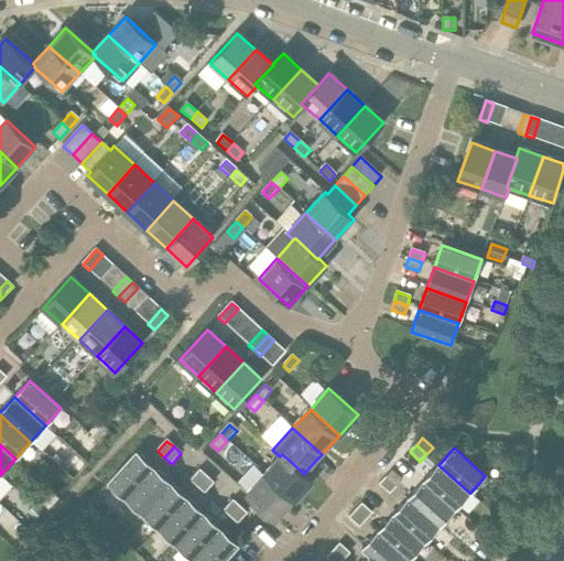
[(109,484),(126,499),(154,468),(137,453),(109,484)]
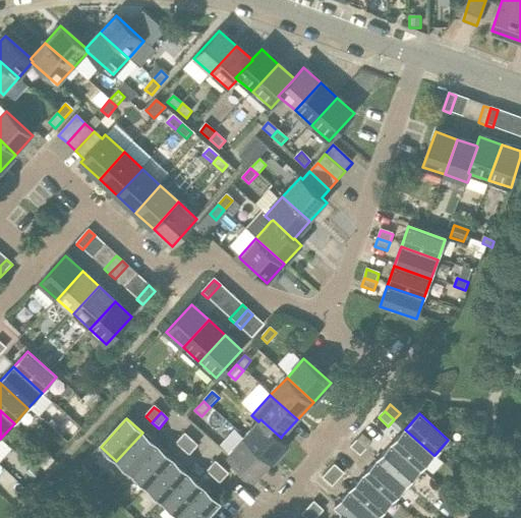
[(258,421),(244,438),(272,462),(289,444),(281,437),(281,438),(261,419),(258,421)]
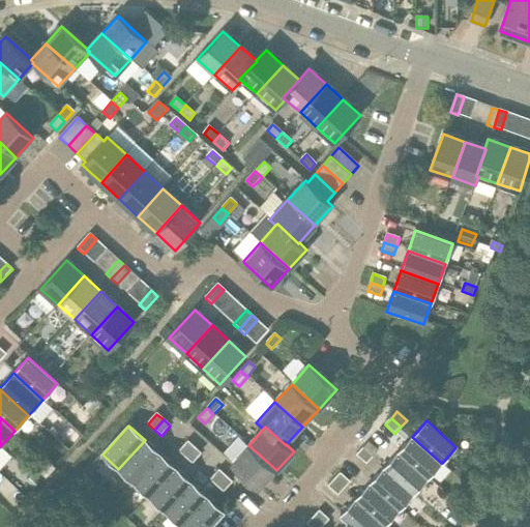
[(427,479),(441,463),(412,437),(398,452),(427,479)]
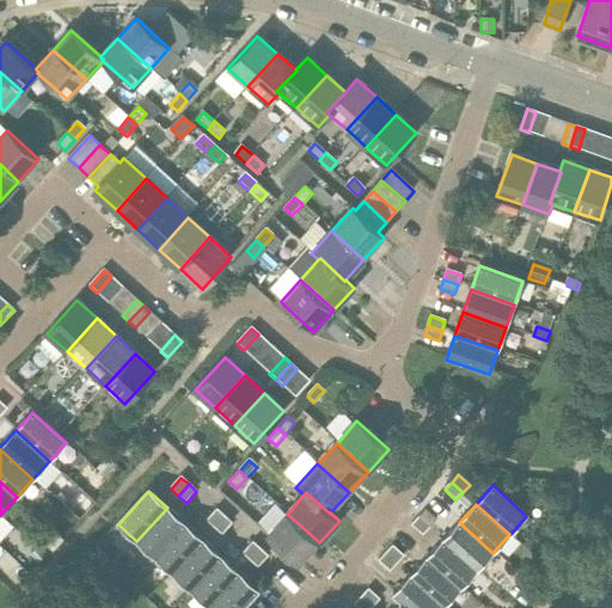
[(136,541),(155,558),(185,524),(167,508),(136,541)]
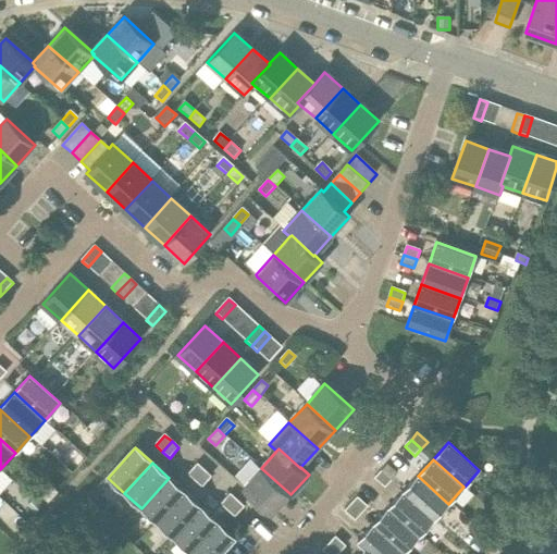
[(188,476),(195,481),(205,471),(198,465),(188,476)]
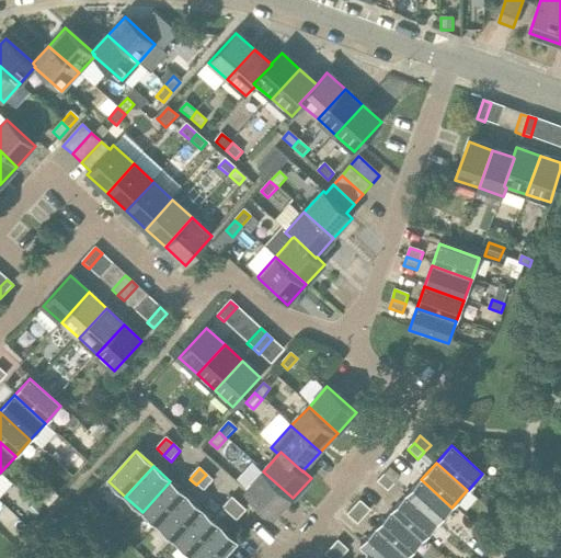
[(384,476),(395,485),(401,478),(390,468),(384,476)]
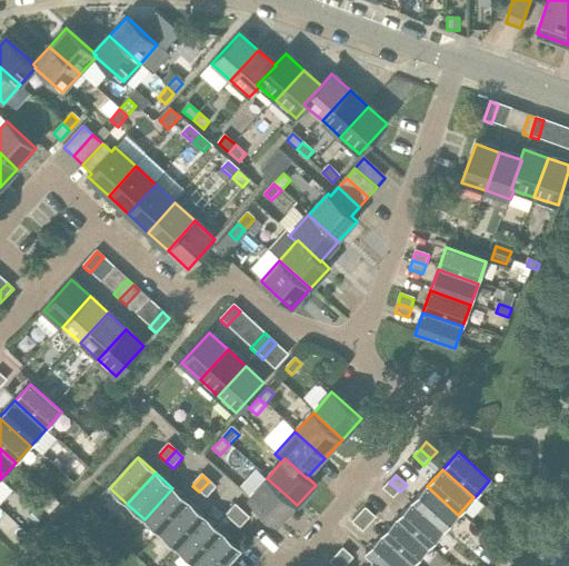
[(267,478),(263,483),(248,499),(278,526),(297,505),(267,478)]
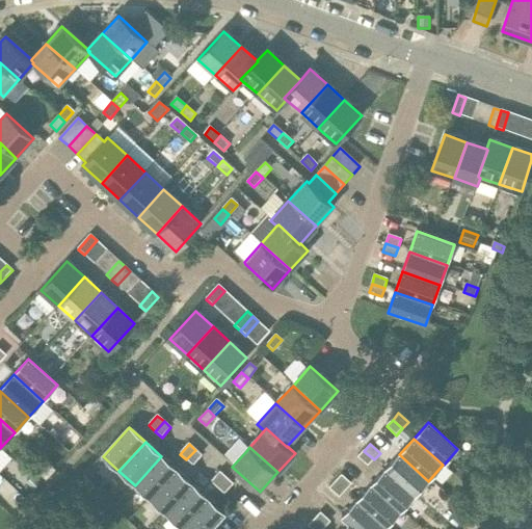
[(195,450),(186,459),(193,466),(202,456),(195,450)]
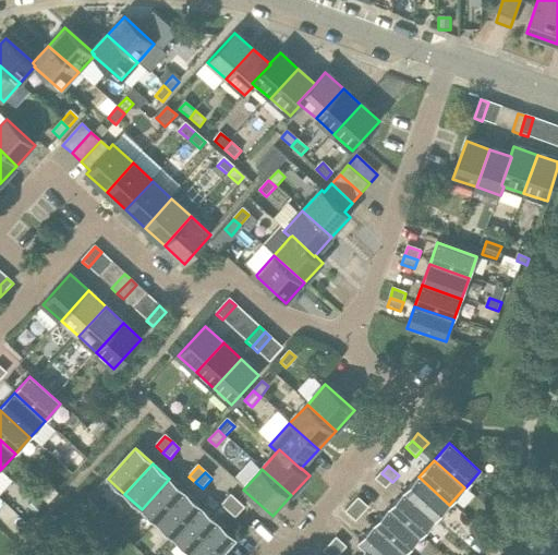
[(386,490),(392,482),(381,473),(375,480),(386,490)]
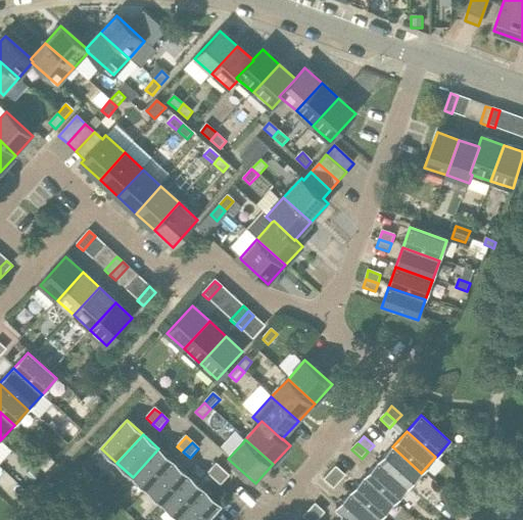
[(407,488),(421,473),(392,446),(379,462),(407,488)]
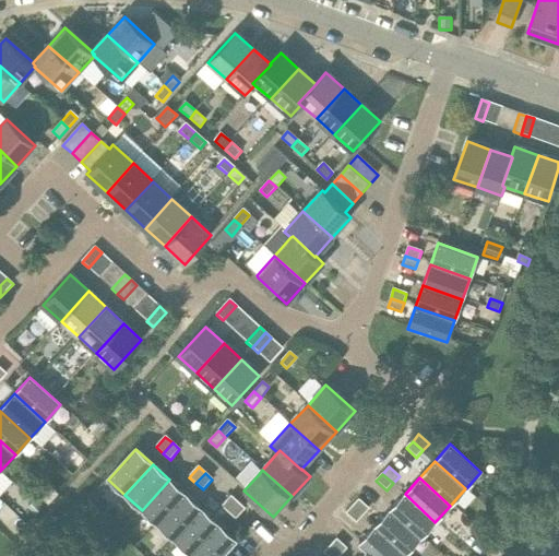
[(142,510),(158,524),(186,494),(169,480),(142,510)]
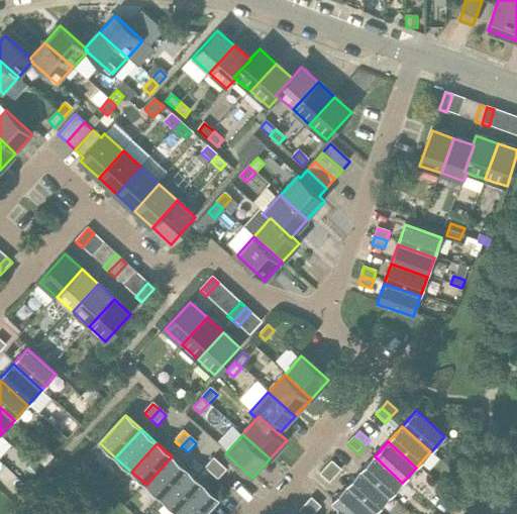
[(39,460),(38,461),(45,468),(55,457),(47,451),(44,455),(39,450),(34,456),(39,460)]
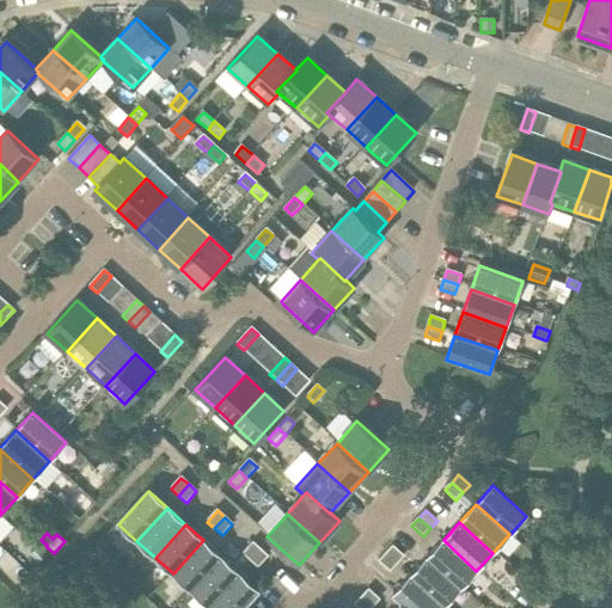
[(173,573),(191,590),(221,557),(203,540),(173,573)]
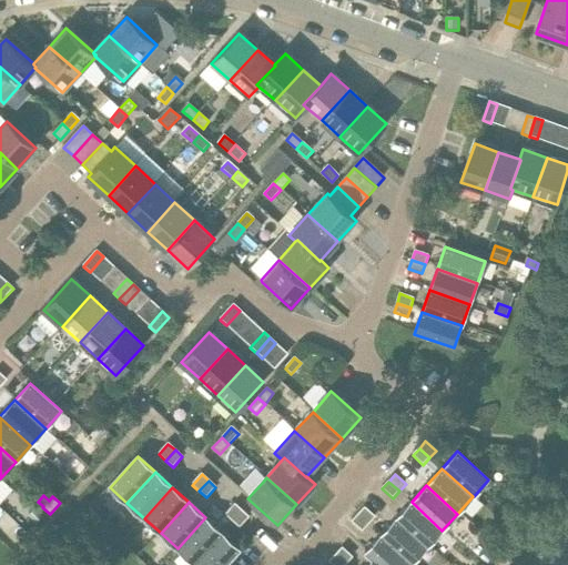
[(427,547),(442,531),(412,502),(396,518),(427,547)]
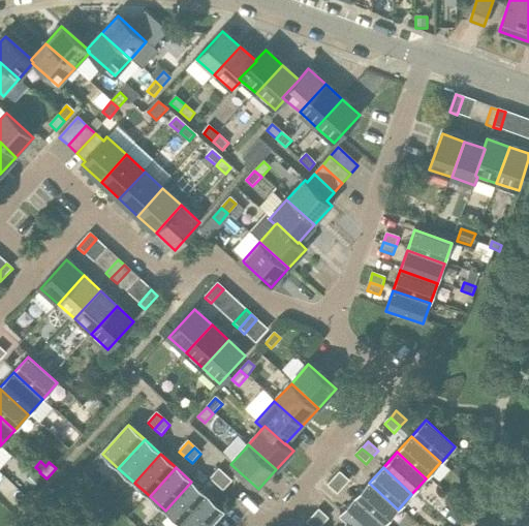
[(210,480),(216,486),(225,475),(219,470),(210,480)]
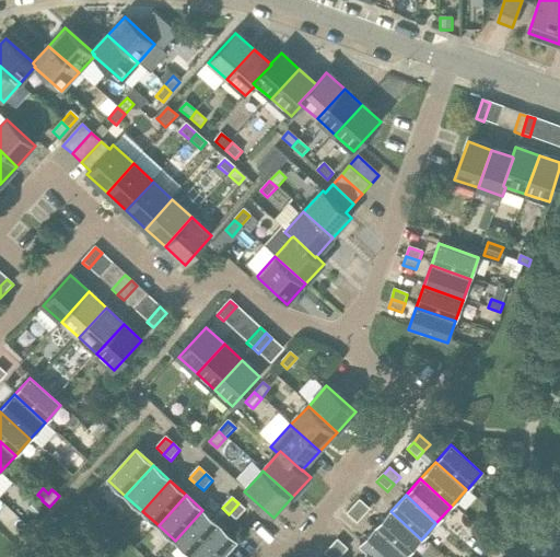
[(353,508),(363,518),(370,510),(360,501),(353,508)]
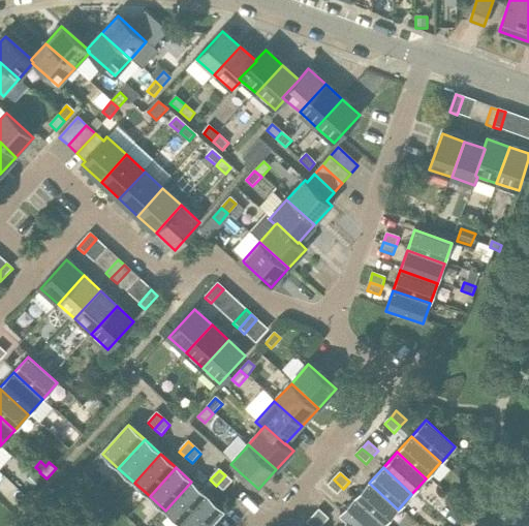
[(225,475),(216,486),(223,492),(231,482),(225,475)]
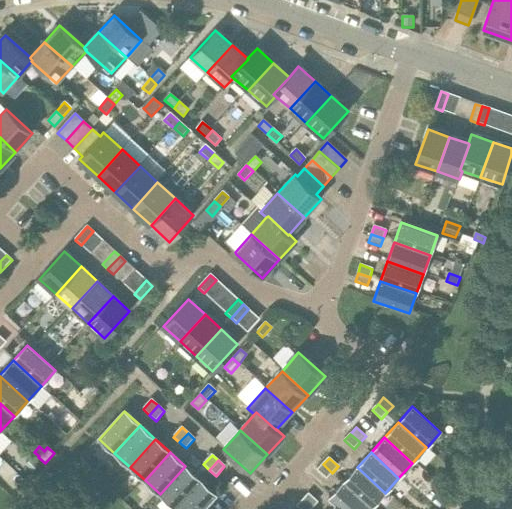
[(31,461),(26,466),(33,472),(38,467),(31,461)]
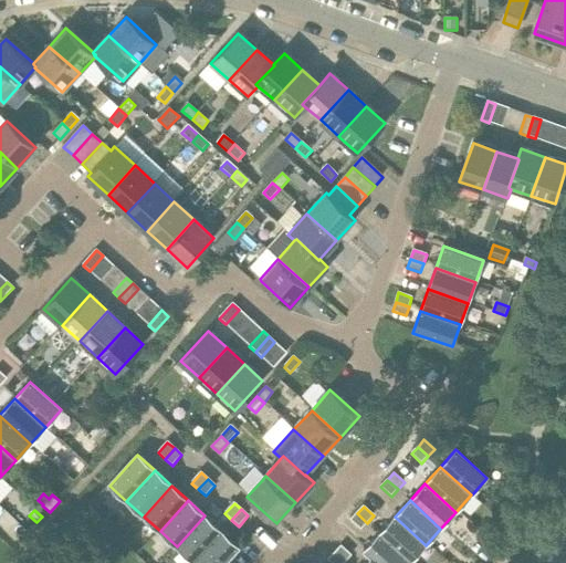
[(360,530),(367,523),(357,513),(350,520),(360,530)]
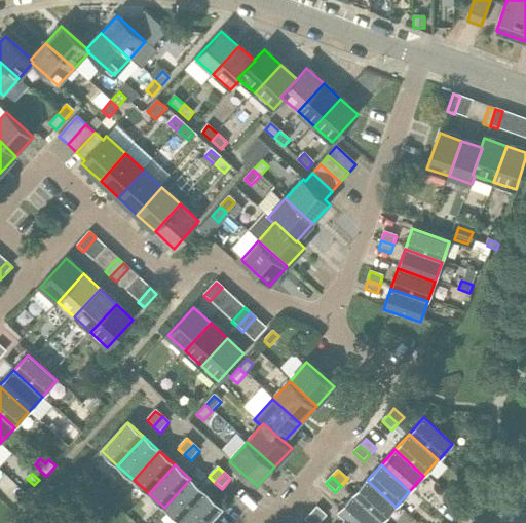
[(164,508),(180,522),(205,493),(190,479),(164,508)]
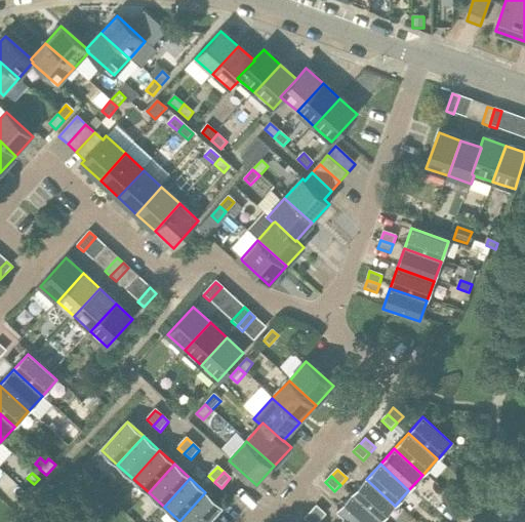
[(380,521),(395,506),(366,479),(352,495),(380,521)]
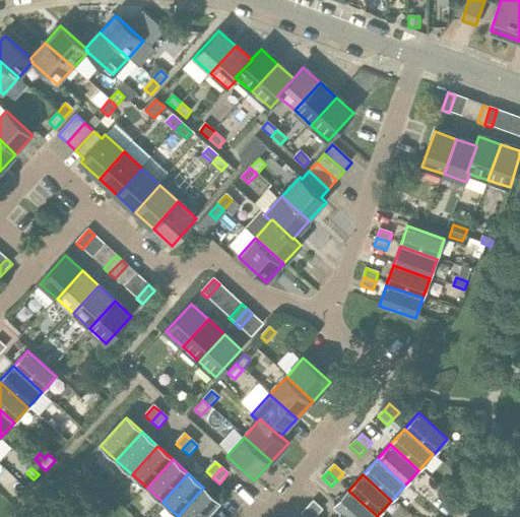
[(203,488),(178,516),(205,516),(219,502),(203,488)]
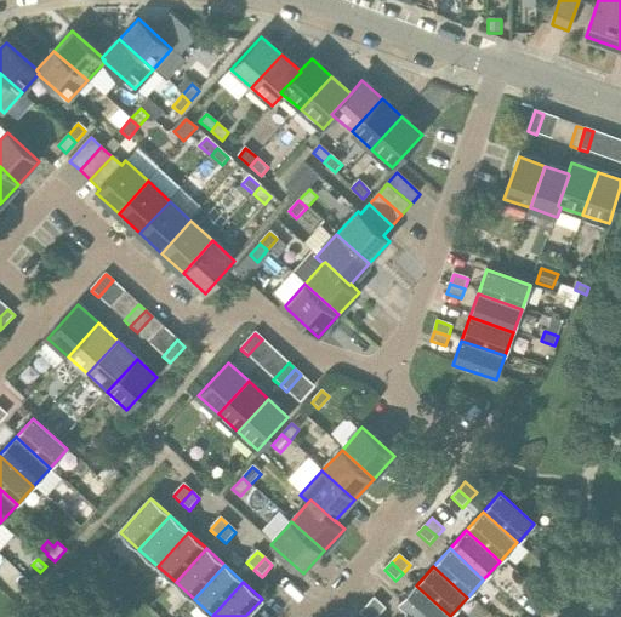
[(450,616),(416,586),(399,604),(408,612),(409,611),(415,616),(450,616)]
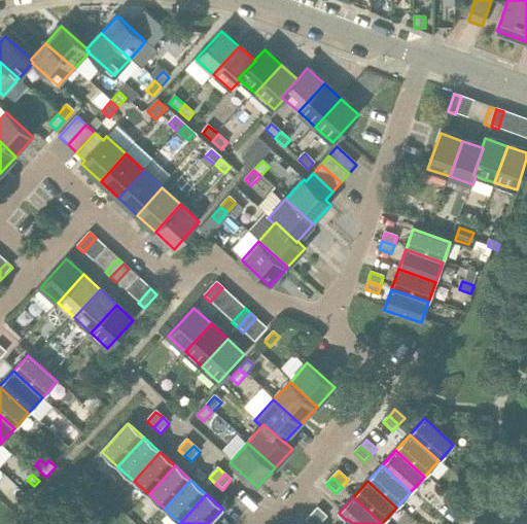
[(311,515),(320,523),(322,523),(327,518),(317,509),(311,515)]
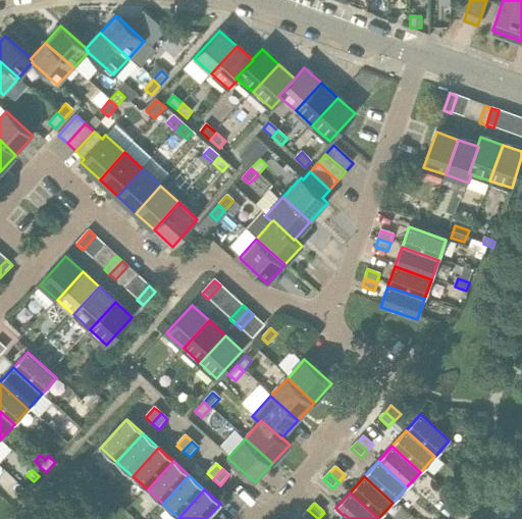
[(317,518),(308,510),(303,517),(304,518),(317,518)]
